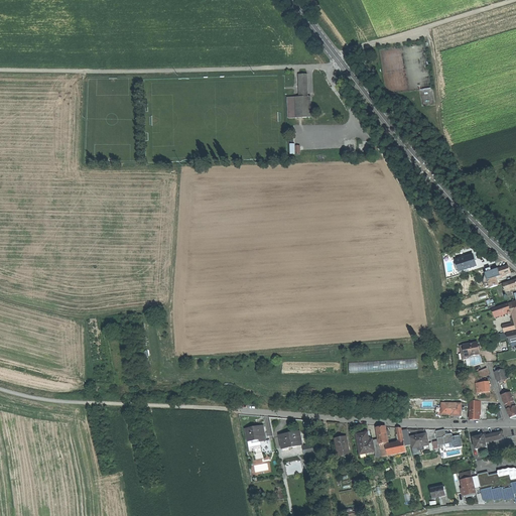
[(304,74),(296,75),(296,97),(297,104),(300,104),(300,117),(308,117),(308,96),(305,97),(304,74)]
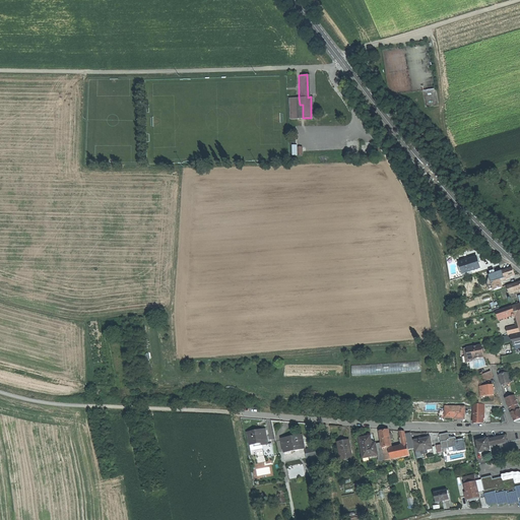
[(300,105),(299,98),(287,98),(287,119),(303,118),(303,105),(300,105)]
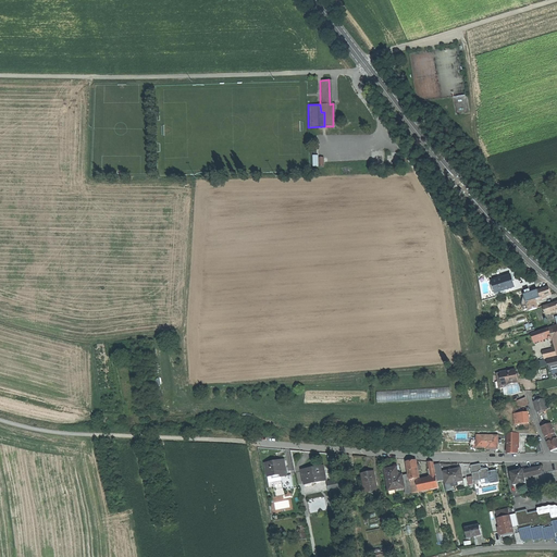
[(496,294),(515,288),(514,282),(511,275),(493,281),(494,285),(496,293),(496,294)]
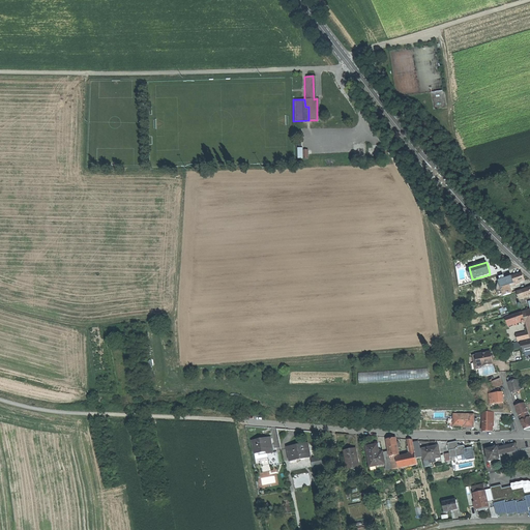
[(507,277),(509,286),(524,281),(523,277),(522,272),(507,277)]
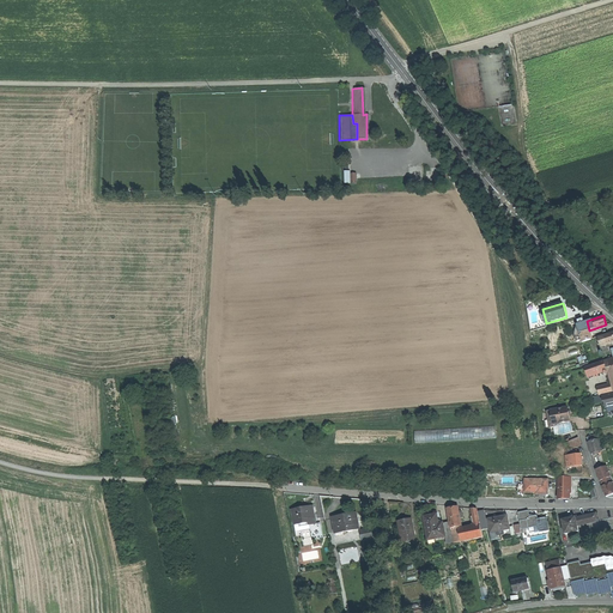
[(587,321),(576,323),(582,343),(590,340),(588,331),(589,331),(587,321)]
